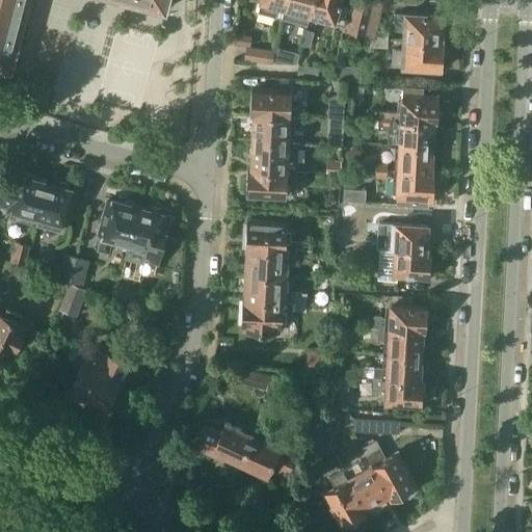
[(166,0),(0,0),(0,69),(9,72),(28,0),(127,0),(164,9),(166,0)]
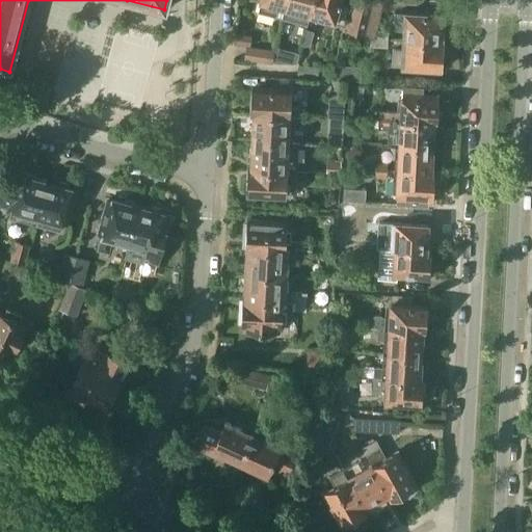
[(277,37),(283,18),(287,0),(262,0),(261,3),(263,4),(261,11),(274,16),(269,35),(277,37)]
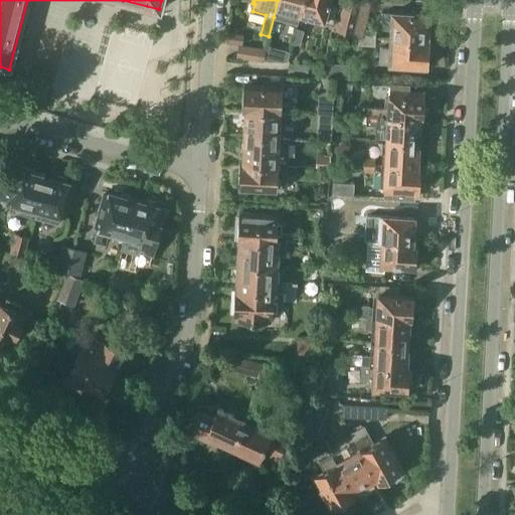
[(278,0),(274,17),(297,23),(299,18),(303,0),(278,0)]
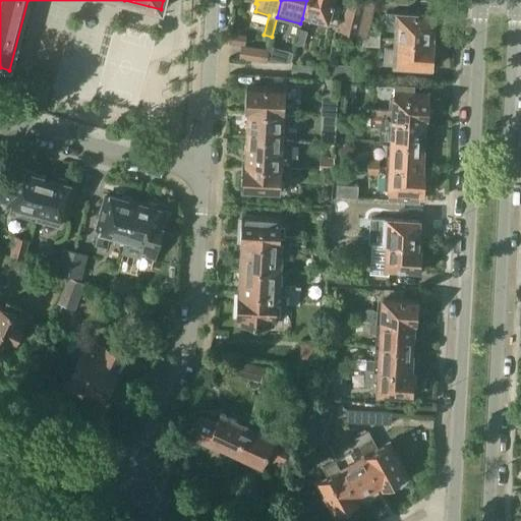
[(331,0),(306,0),(302,18),(325,24),(326,20),(337,23),(341,5),(331,2),(331,0)]
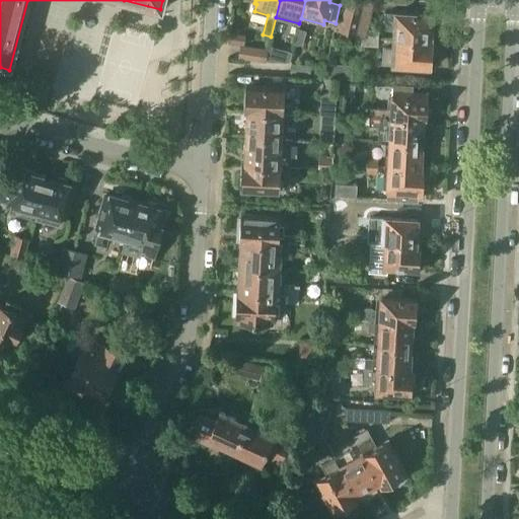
[(345,0),(338,35),(362,36),(378,38),(379,29),(368,29),(374,2),(365,0),(345,0)]
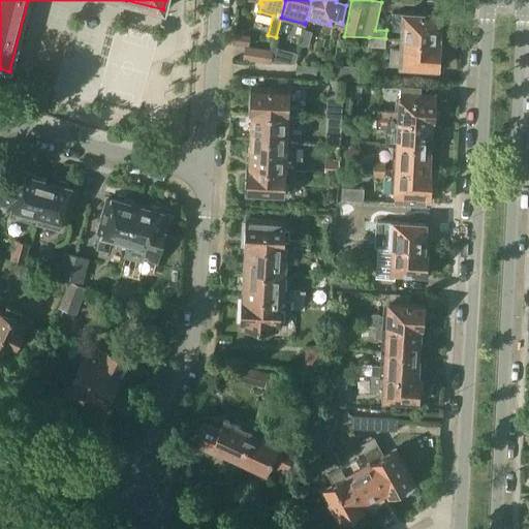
[(401,39),(439,41),(440,14),(403,12),(403,13),(393,12),(392,29),(402,30),(401,39)]
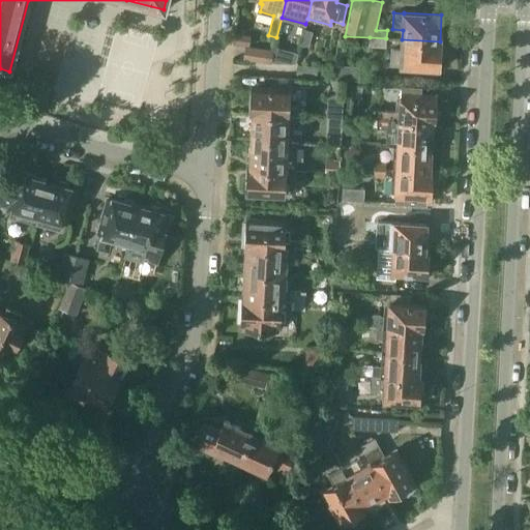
[(301,43),(310,46),(313,31),(304,29),(301,43)]
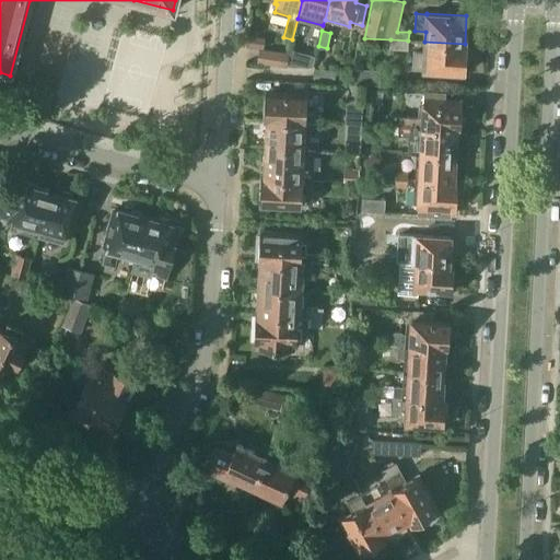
[(408,41),(391,39),(389,48),(408,49),(408,41)]
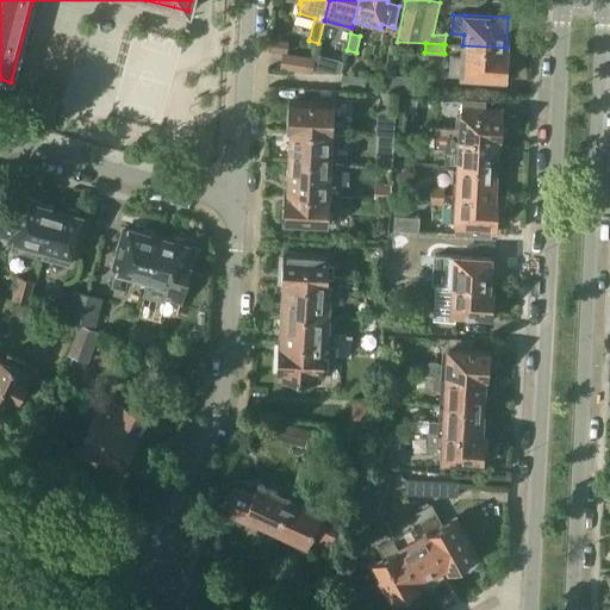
[(506,48),(462,45),(462,56),(450,56),(450,74),(461,75),(461,76),(504,79),(506,48)]
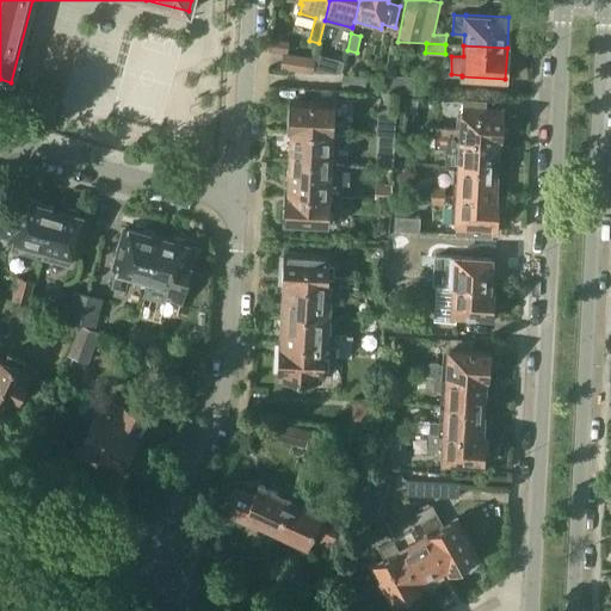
[(282,53),(281,67),(304,69),(307,55),(282,53)]
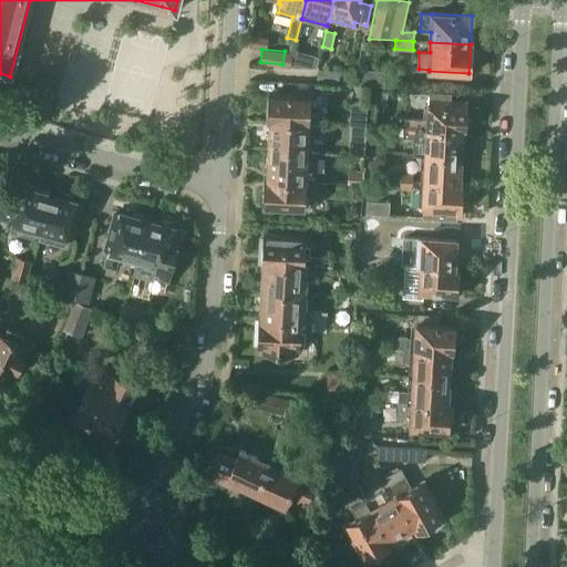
[(307,68),(315,68),(317,66),(319,57),(310,54),(307,68)]
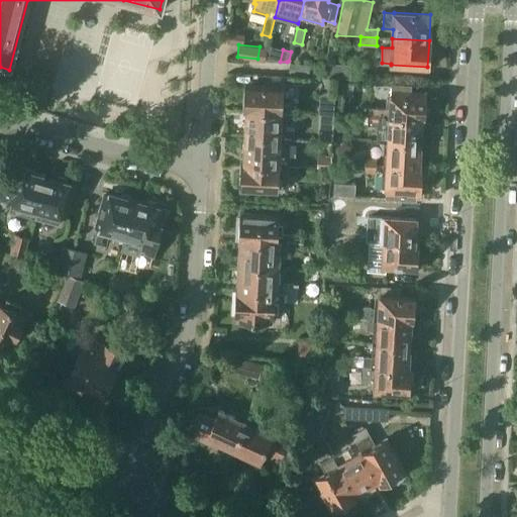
[(350,65),(328,64),(328,77),(349,78),(350,65)]
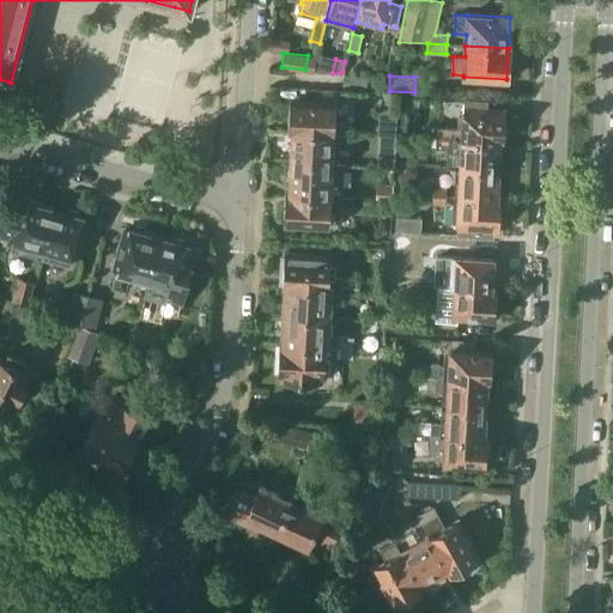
[(366,78),(345,77),(344,89),(366,90),(366,78)]
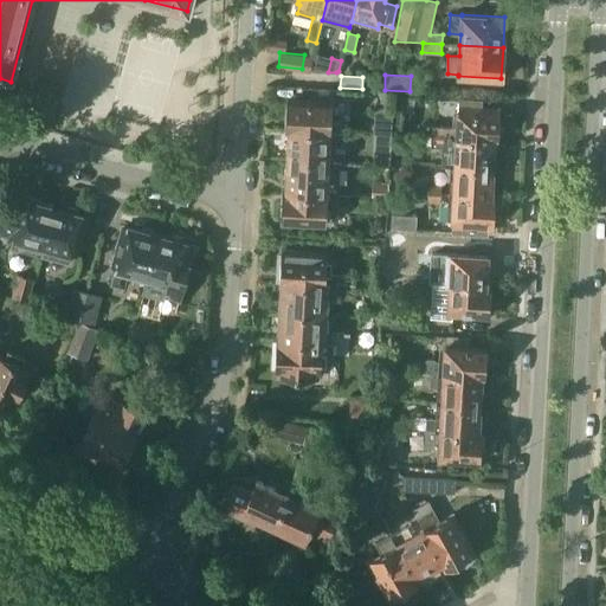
[(289,129),(328,130),(341,131),(342,120),(329,118),(329,104),(289,101),(287,129),(289,130),(289,129)]
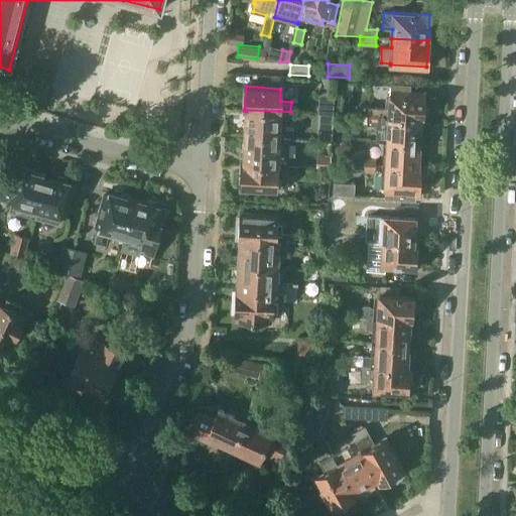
[(378,118),(389,118),(420,120),(423,120),(425,95),(408,95),(408,87),(391,87),(391,89),(390,89),(390,94),(389,109),(378,108),(378,118)]
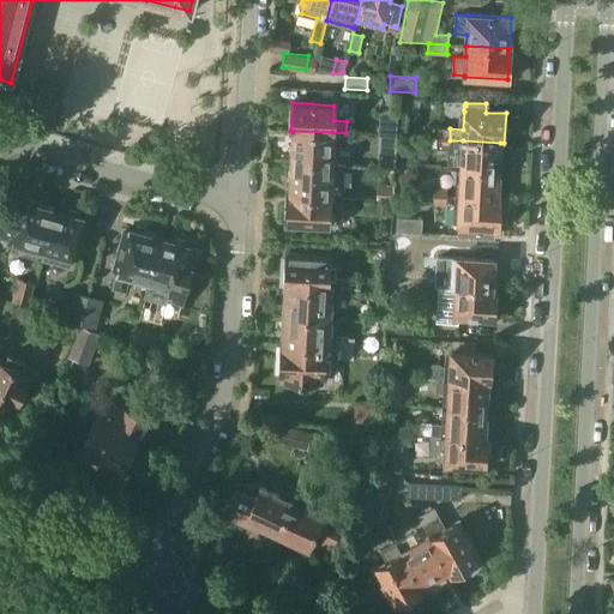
[(378,134),(397,136),(398,107),(379,113),(378,134)]
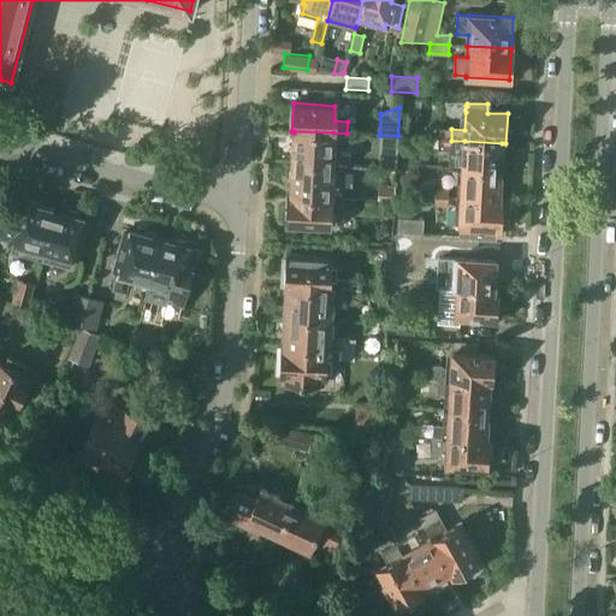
[(438,140),(451,141),(451,129),(438,129),(438,140)]
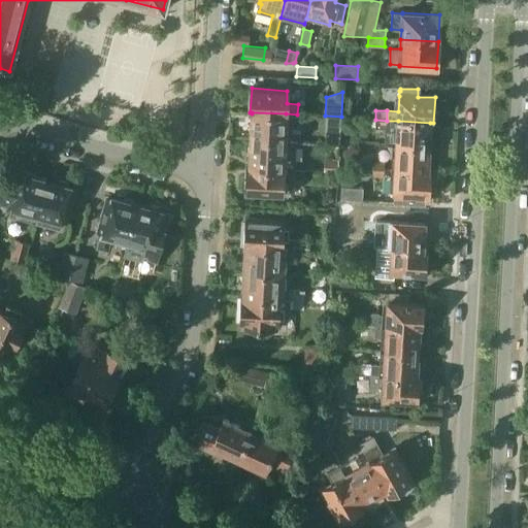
[(252,112),(252,113),(250,137),(284,139),(285,126),(302,122),(300,114),(297,114),(286,113),(252,112)]
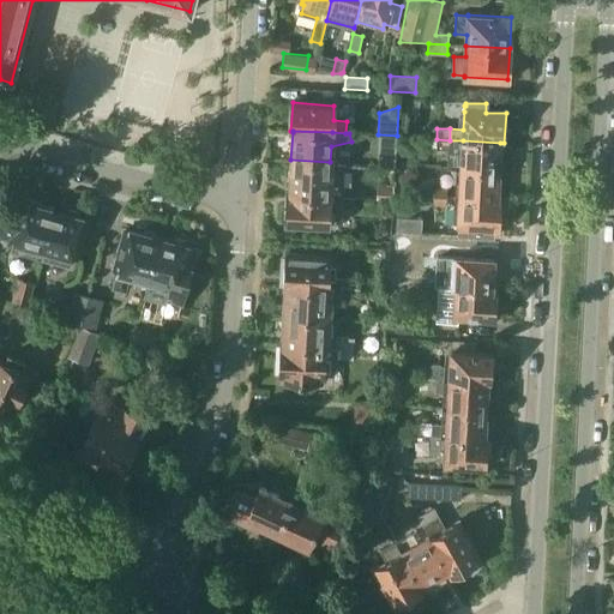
[(462,168),(499,170),(500,143),(463,140),(450,140),(437,139),(437,148),(450,149),(449,167),(462,168)]
